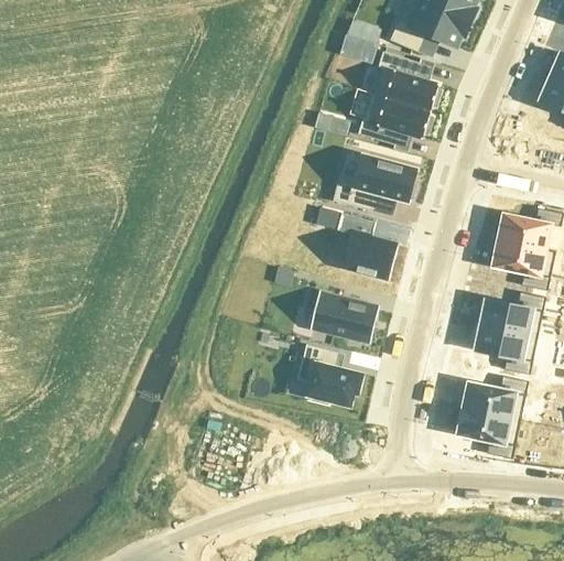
[(390,40),(418,52),(425,33),(440,40),(456,46),(462,34),(465,36),(472,22),(421,0),(409,0),(401,20),(399,19),(390,40)]
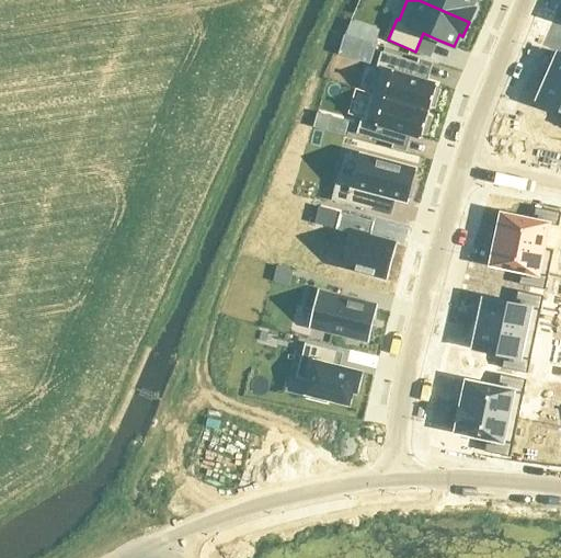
[(419,0),(469,22),(474,8),(471,6),(473,0),(419,0)]
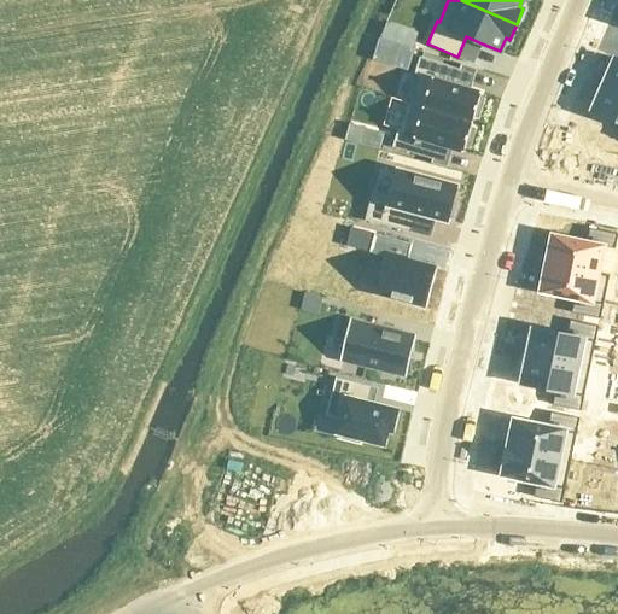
[(481,91),(470,88),(455,83),(460,69),(459,69),(419,57),(414,74),(419,75),(410,103),(472,121),(473,116),(478,118),(484,98),(479,97),(481,91)]
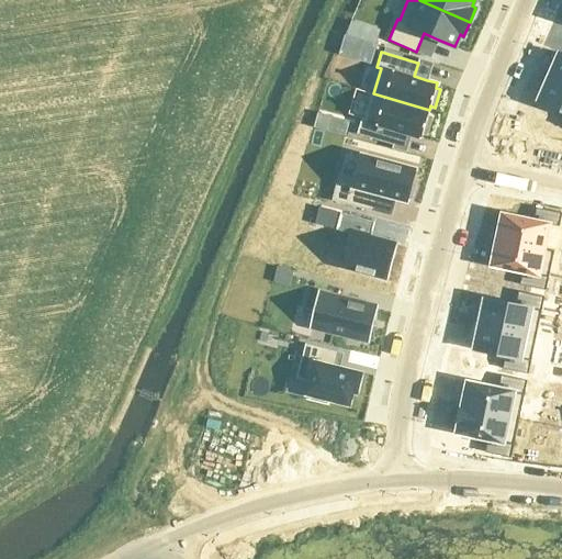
[(561,53),(559,52),(548,76),(561,81),(561,53)]
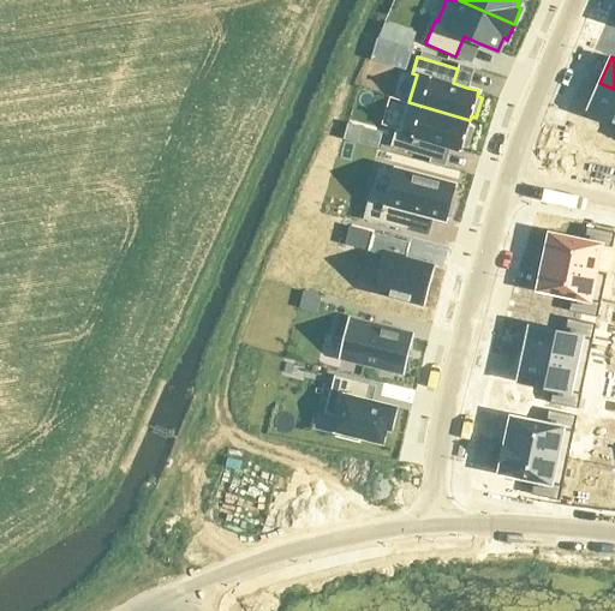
[(614,89),(599,83),(589,109),(614,120),(614,135),(614,136),(614,89)]
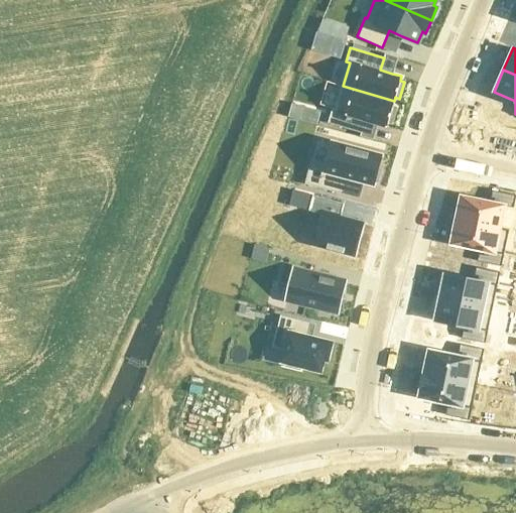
[(365,120),(377,124),(386,127),(387,122),(391,123),(396,107),(392,106),(394,101),(343,86),(336,109),(332,108),(328,122),(361,132),(365,120)]
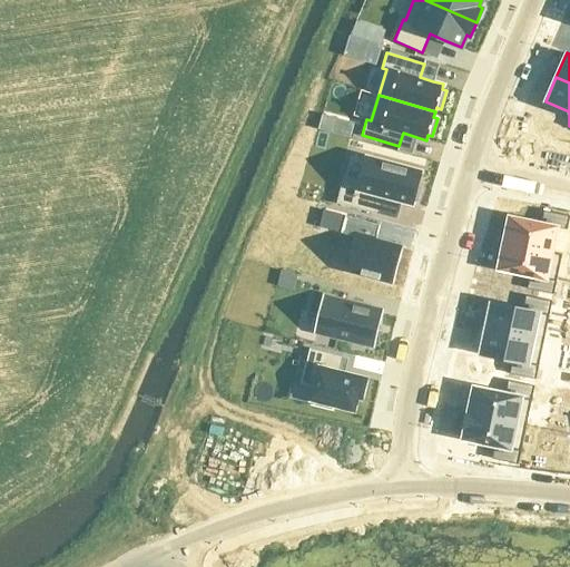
[(318,128),(350,136),(353,124),(322,116),(318,128)]
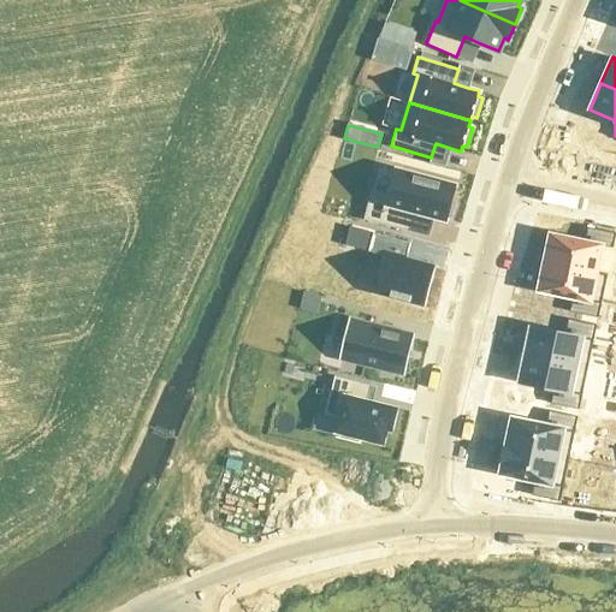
[(365,218),(407,230),(412,211),(433,217),(445,220),(446,217),(450,218),(455,201),(450,200),(455,184),(396,168),(389,195),(372,190),(365,218)]
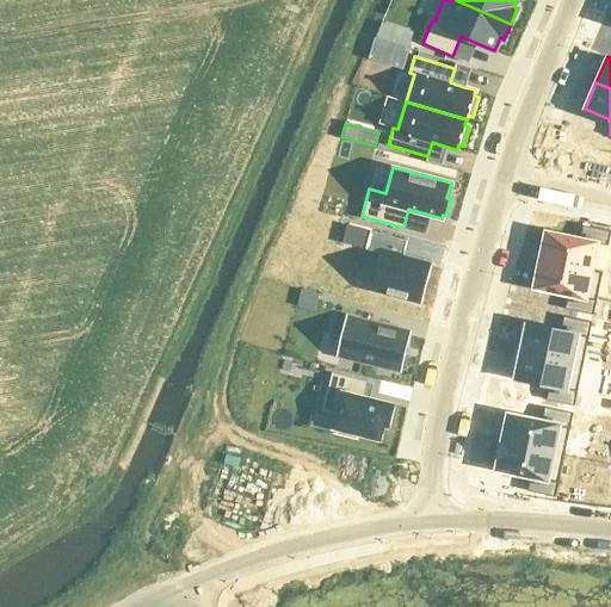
[(545,231),(539,260),(602,272),(602,271),(591,268),(596,242),(608,245),(610,230),(582,224),(579,239),(545,231)]
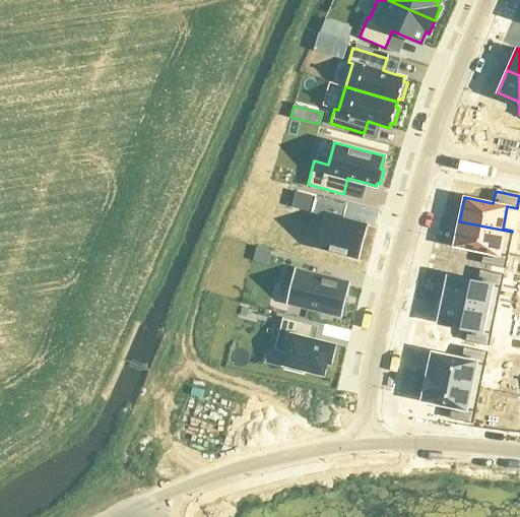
[(314,196),(310,211),(323,215),(315,245),(356,256),(365,224),(342,218),(346,204),(314,196)]
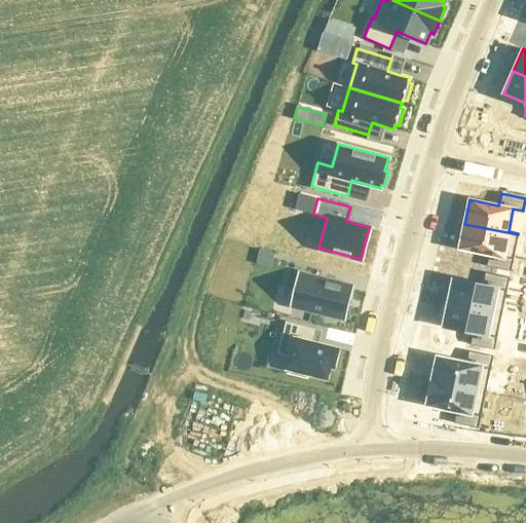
[(464,224),(459,248),(489,254),(486,266),(511,271),(518,234),(464,224)]
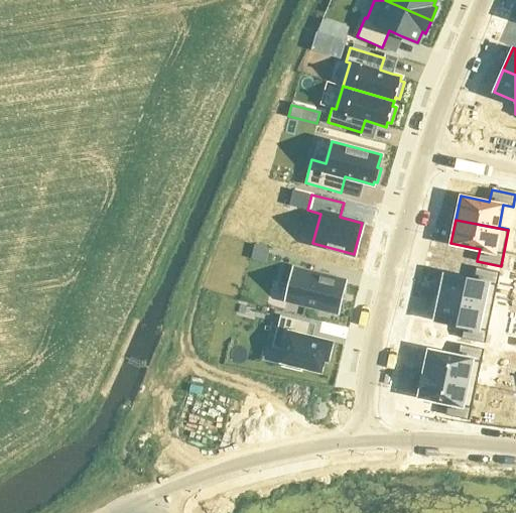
[(444,272),(439,296),(492,307),(499,271),(476,267),(473,278),(444,272)]
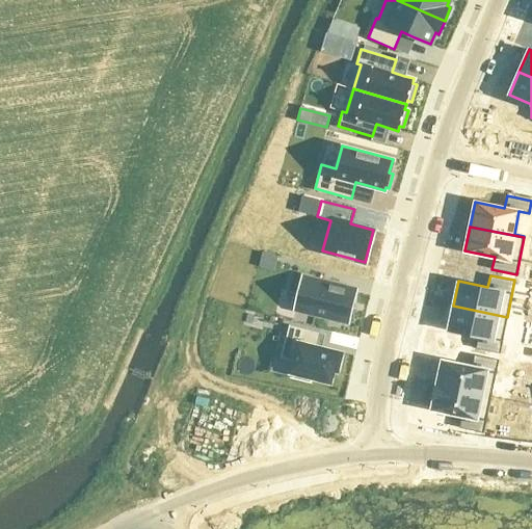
[(294,309),(347,321),(355,289),(302,276),(294,309)]
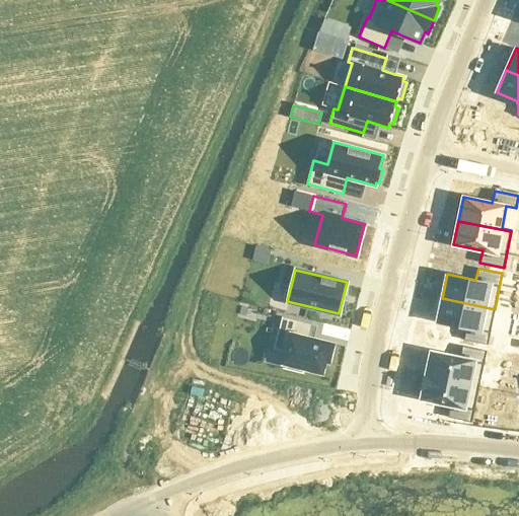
[(442,298),(437,321),(466,327),(463,340),(488,345),(495,309),(442,298)]
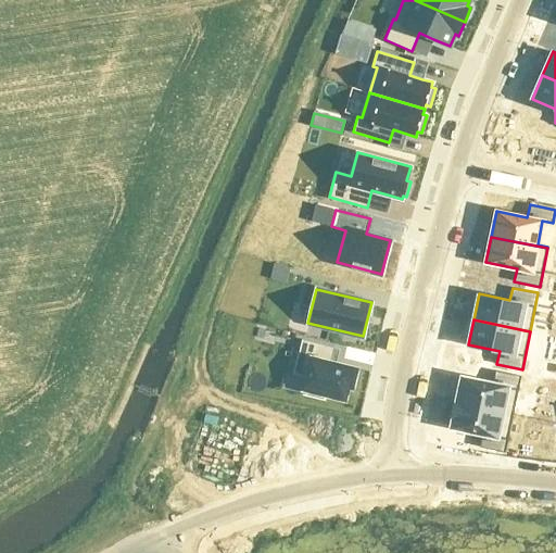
[(357,368),(336,363),(329,362),(333,347),(302,339),(293,374),(305,377),(303,389),(307,390),(306,394),(323,399),(324,394),(345,400),(348,387),(352,388),(357,368)]
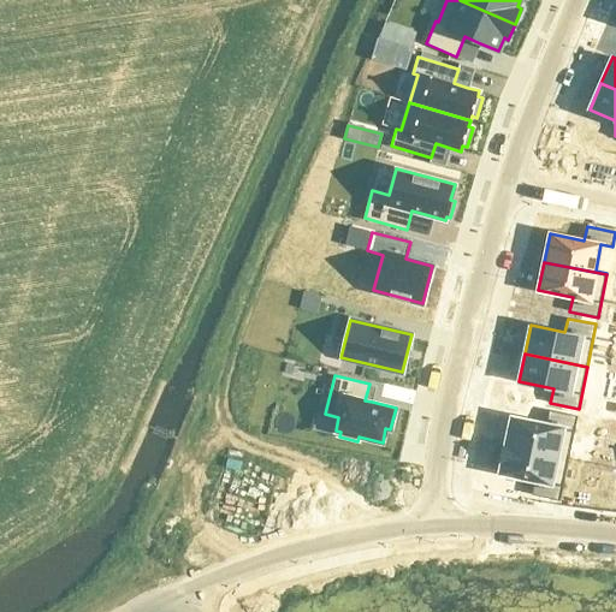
[(511,417),(505,445),(568,458),(576,416),(549,410),(545,425),(511,417)]
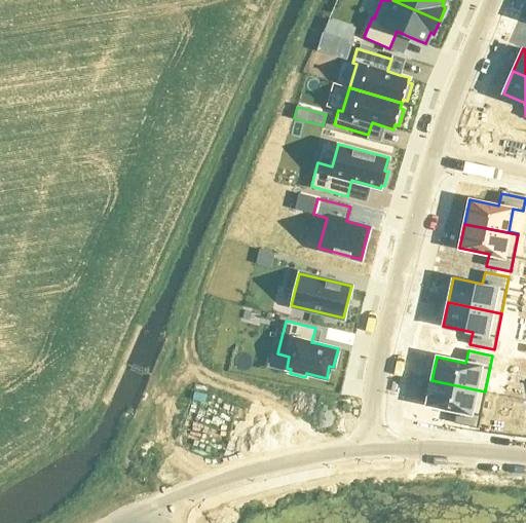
[(431,380),(426,404),(456,410),(453,422),(478,427),(485,391),(431,380)]
